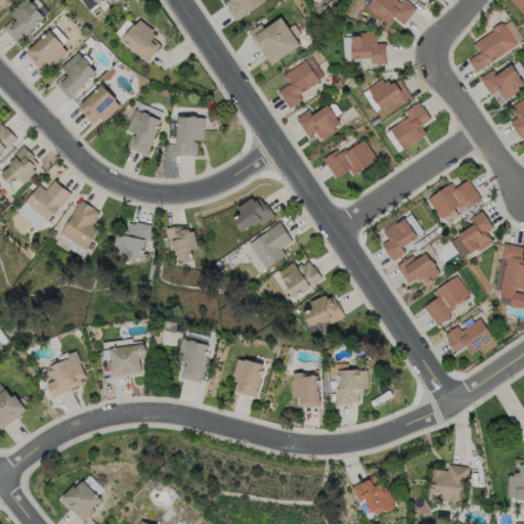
[(0,0),(0,4),(3,8),(11,0),(0,0)]
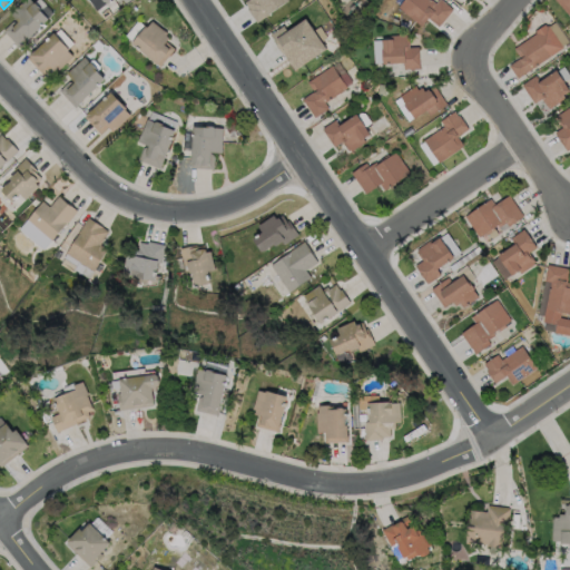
[(22,0),(37,0),(42,6),(42,8),(49,17),(33,31),(19,45),(3,28),(16,17),(11,10),(22,0)]
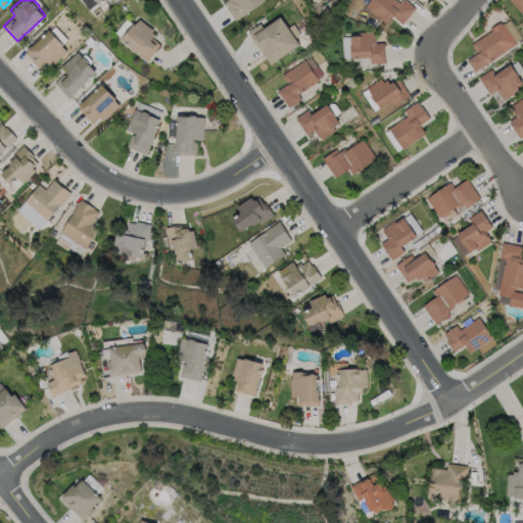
[(81,0),(89,10),(103,0),(81,0)]
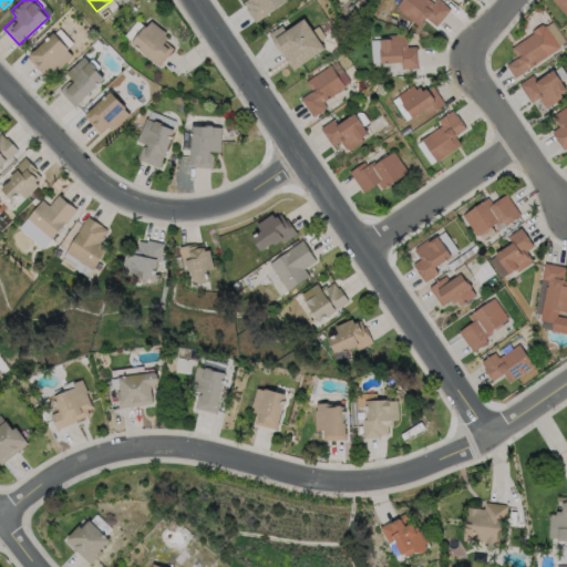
[(282,0),(267,11),(268,12),(256,20),(247,7),(248,7),(245,0),(282,0)]
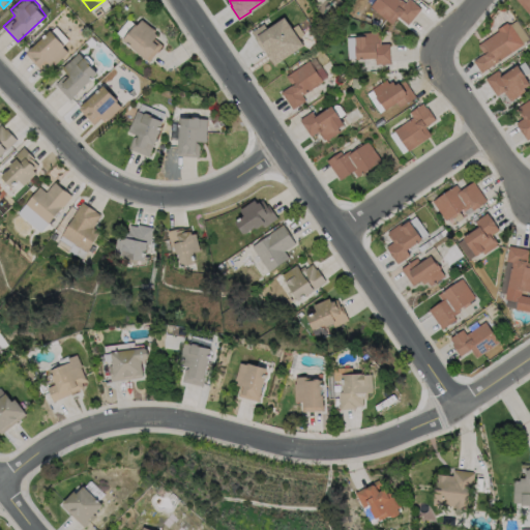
[(393,24),(371,6),(375,0),(403,0),(406,2),(408,0),(412,0),(422,7),(409,24),(399,17),(393,24)]
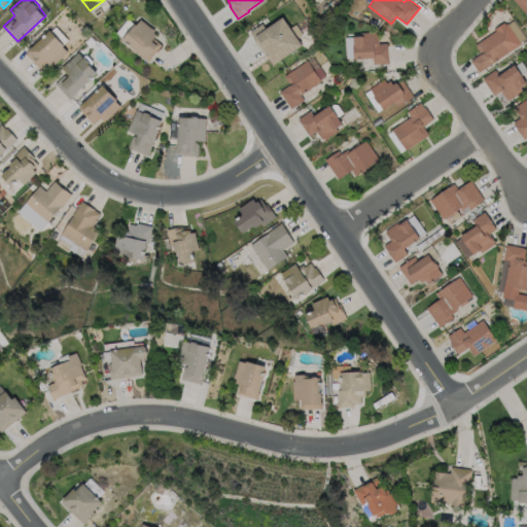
[(526,9),(526,10),(516,0),(526,0),(526,9)]
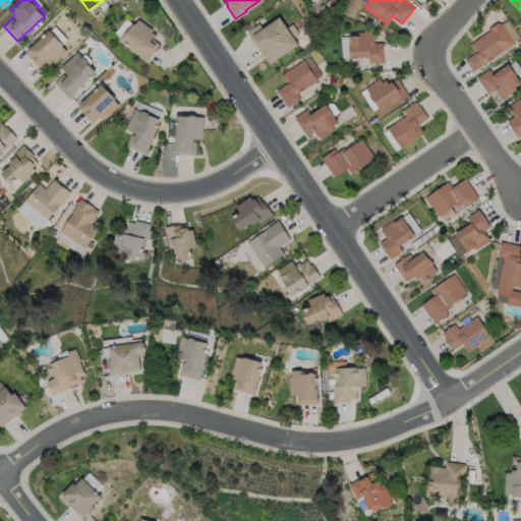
[(280,14),(299,43),(274,60),(273,59),(270,62),(259,46),(258,47),(250,35),(251,34),(247,29),(259,20),(264,26),(280,14)]
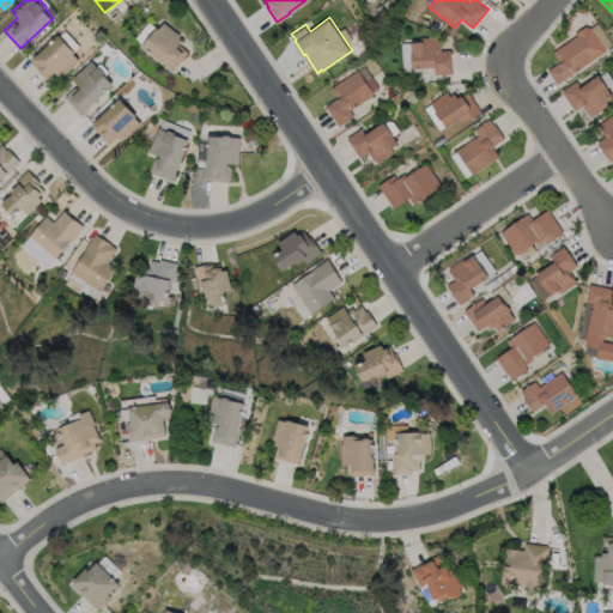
[(164,20),(181,34),(178,36),(182,38),(178,42),(188,49),(173,70),(141,44),(143,43),(135,37),(149,20),(157,28),(164,20)]
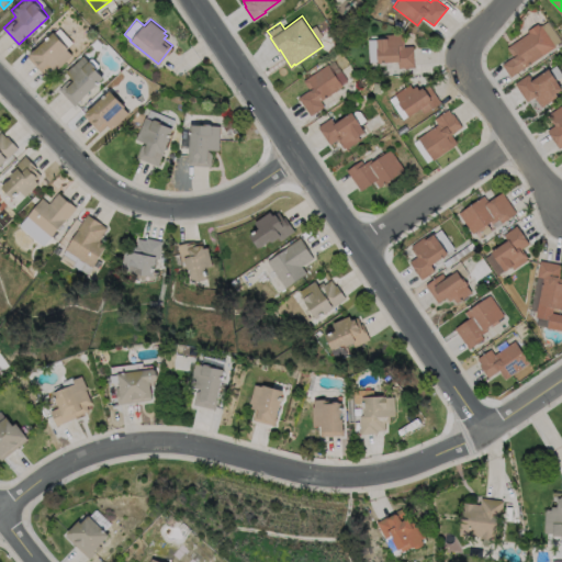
[(510,74),(504,63),(520,52),(513,42),(529,32),(526,27),(538,19),(555,44),(510,74)]
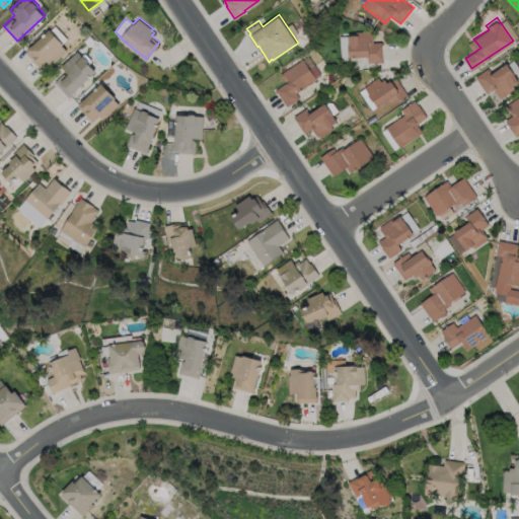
[(62,45),(67,50),(54,62),(52,60),(49,63),(47,60),(40,67),(24,51),(31,45),(31,46),(50,28),(63,44),(62,45)]
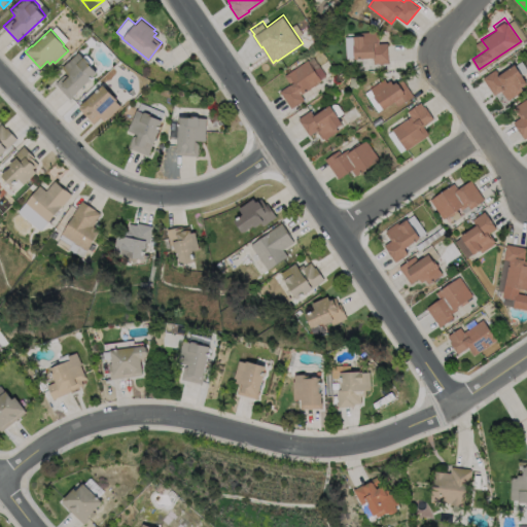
[(346,58),(344,33),(360,32),(360,31),(378,30),(379,31),(380,31),(380,38),(379,38),(379,42),(390,42),(391,63),(374,64),(374,57),(346,58)]
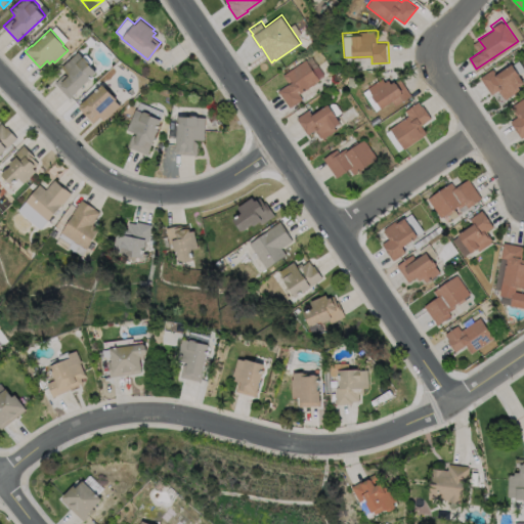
[(79,50),(84,55),(86,55),(90,60),(90,62),(97,70),(77,89),(78,89),(70,96),(55,81),(67,71),(62,66),(79,50)]
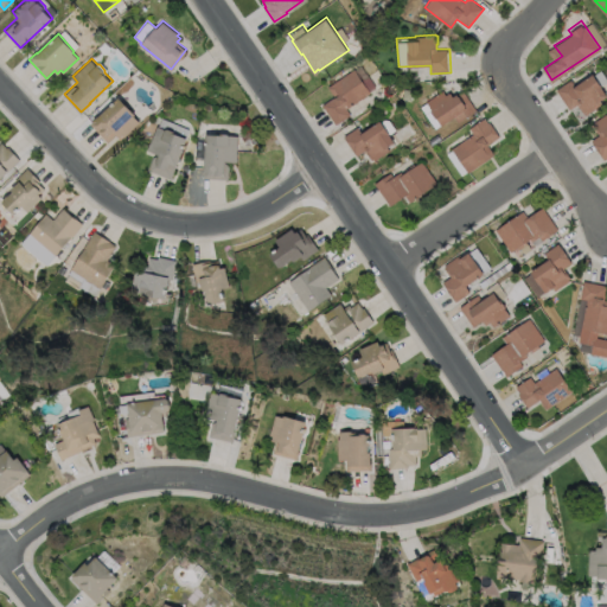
[(569,108),(556,88),(570,78),(574,83),(592,70),(594,72),(601,68),(606,77),(606,80),(602,84),(606,93),(599,97),(602,102),(585,115),(576,103),(569,108)]
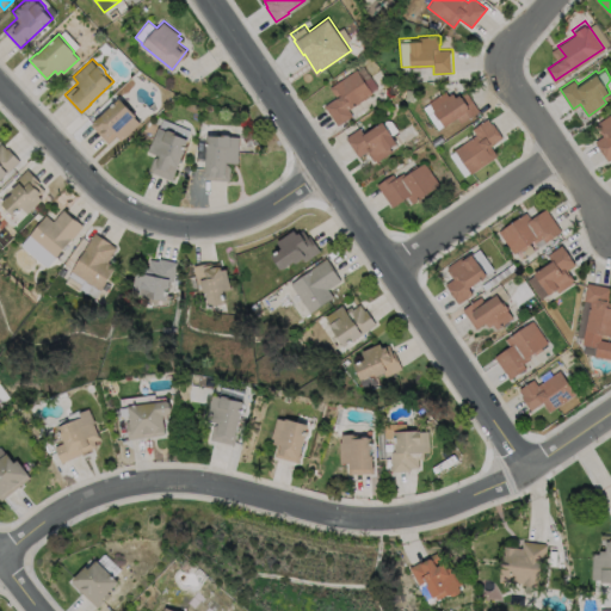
[(338,96),(331,87),(356,69),(372,92),(349,109),(353,115),(338,124),(325,105),(338,96)]
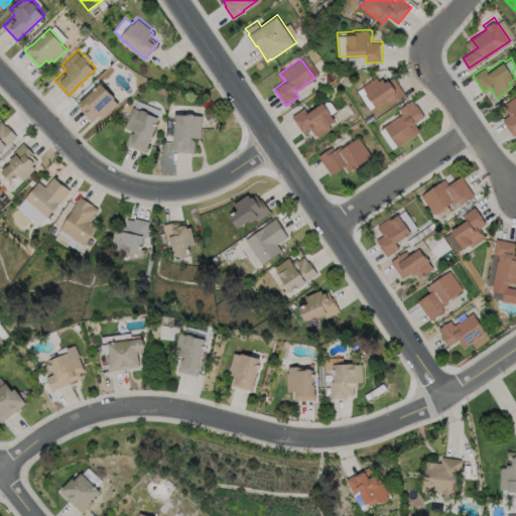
[(389,103),(386,98),(370,108),(358,90),(363,87),(362,86),(376,77),(379,80),(384,77),(386,81),(394,76),(405,93),(389,103)]
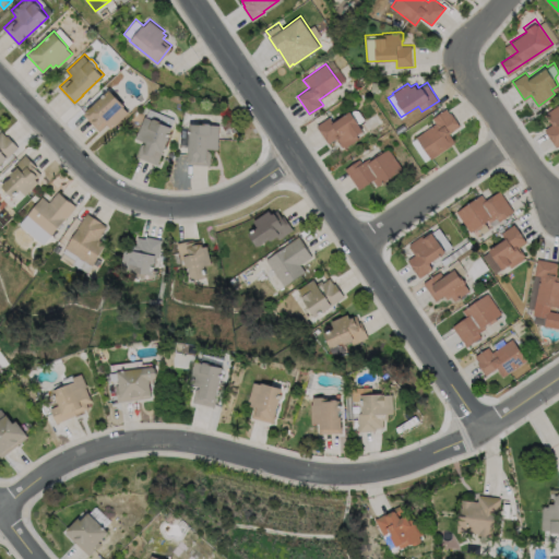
[(123,106),(129,111),(119,121),(115,125),(114,123),(110,126),(107,122),(99,129),(83,113),(90,106),(91,107),(109,88),(125,105),(123,106)]
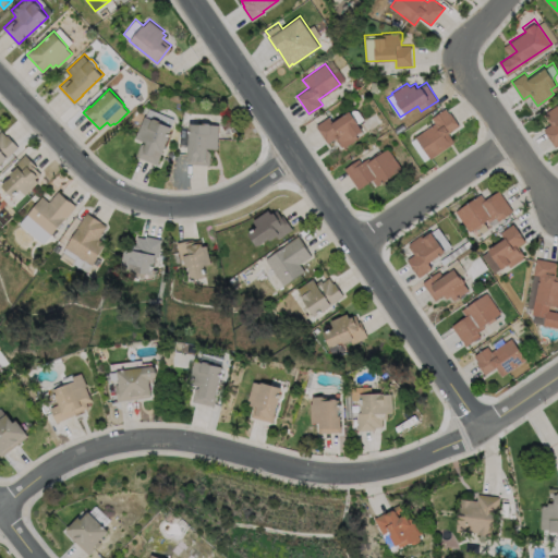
[(545,128),(553,122),(546,110),(557,101),(557,142),(555,144),(545,128)]
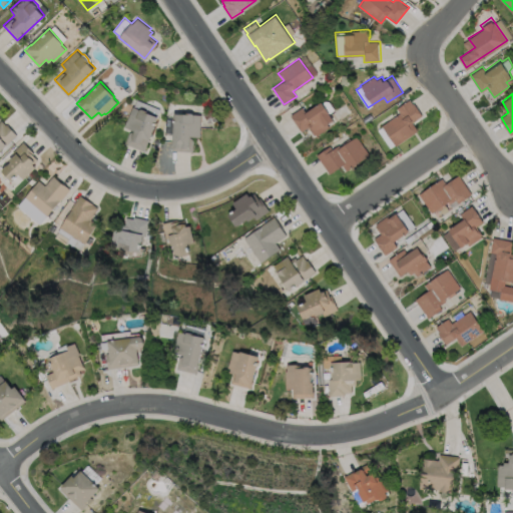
[(136,98),(160,108),(158,114),(159,115),(144,151),(124,143),(129,132),(133,129),(125,125),(136,98)]
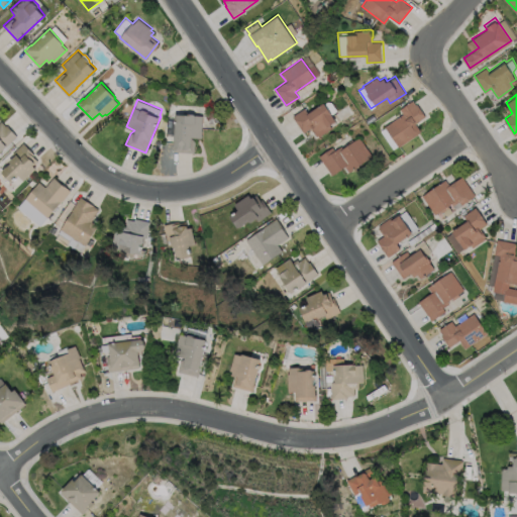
[(416,123),(421,130),(399,145),(398,145),(392,149),(379,130),(385,127),(384,125),(403,113),(400,108),(413,99),(416,104),(418,104),(426,116),(416,123)]
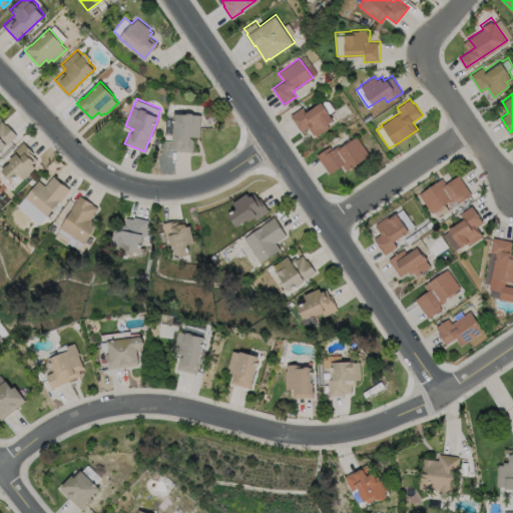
[(303,131),(291,114),(303,106),(306,111),(323,100),(335,118),(328,123),(330,126),(315,136),(309,127),(303,131)]
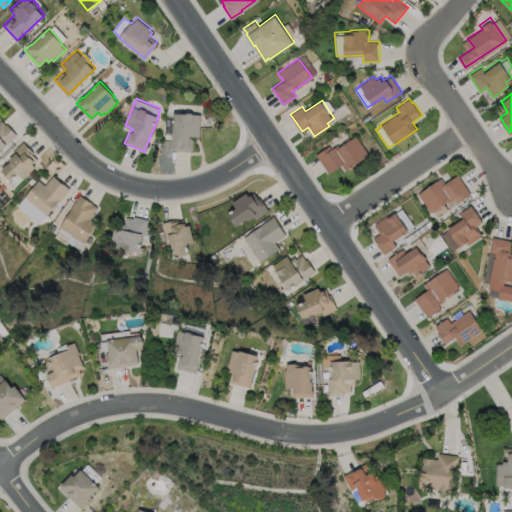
[(194,112),(201,113),(200,135),(190,134),(194,138),(193,150),(172,149),(175,112),(185,112),(186,111),(193,111),(194,112)]
